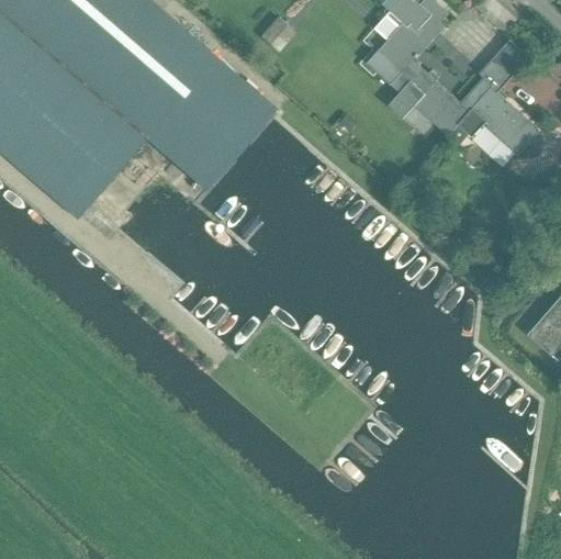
[(145,138),(205,189),(275,109),(148,0),(0,0),(0,151),(77,217),(145,138)]
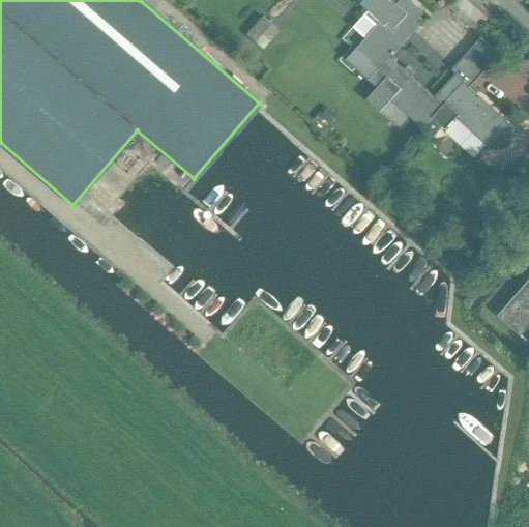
[(380,21),(346,58),(377,86),(399,60),(392,55),(419,24),(415,20),(423,10),(411,0),(399,0),(397,2),(394,0),(362,0),(360,2),(380,21)]
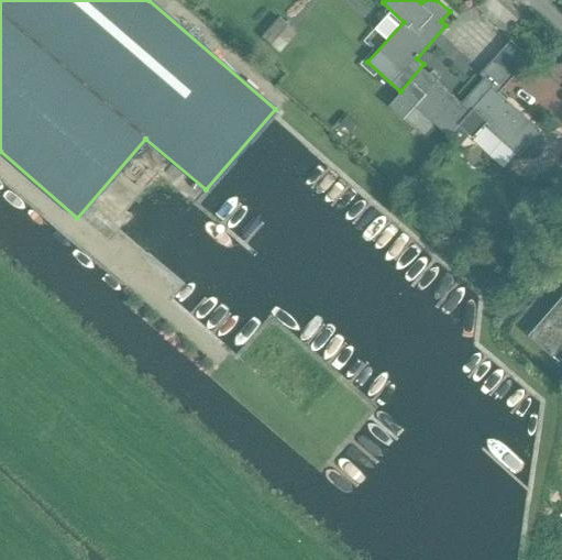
[(278,17),(261,35),(277,51),(295,31),(278,17)]
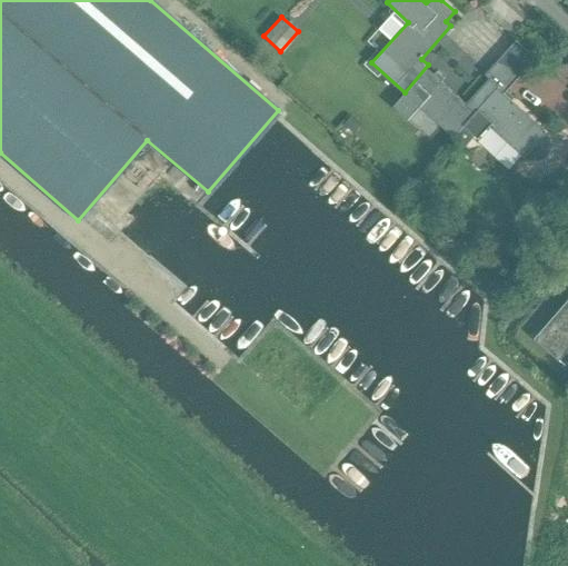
[(516,39),(497,61),(517,79),(536,57),(516,39)]
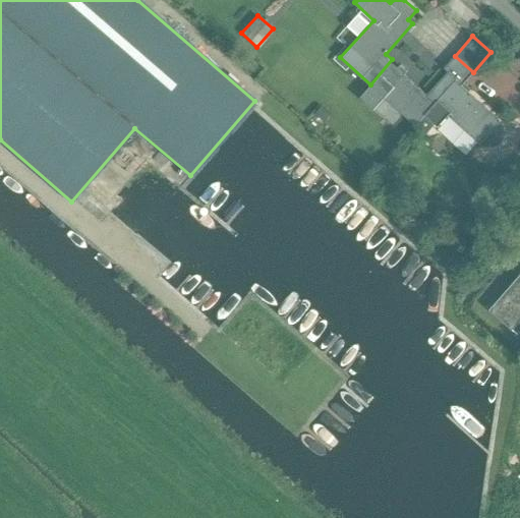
[(425,114),(416,124),(435,123),(449,114),(479,142),(480,141),(492,146),(499,144),(504,137),(506,129),(503,122),(500,119),(501,119),(473,72),(455,56),(427,94),(426,95),(436,103),(424,114),(425,114)]
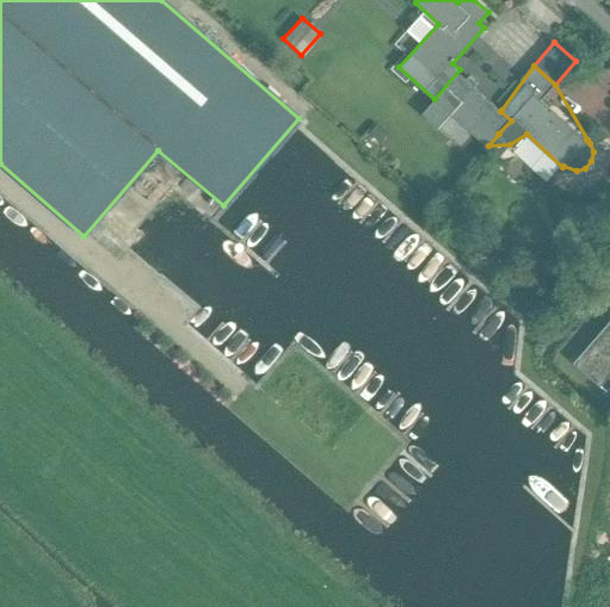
[(436,100),(423,113),(438,128),(450,115),(468,129),(487,147),(488,146),(499,134),(498,134),(511,121),(500,111),(501,110),(492,101),(458,73),(461,70),(460,69),(435,99),(436,100)]
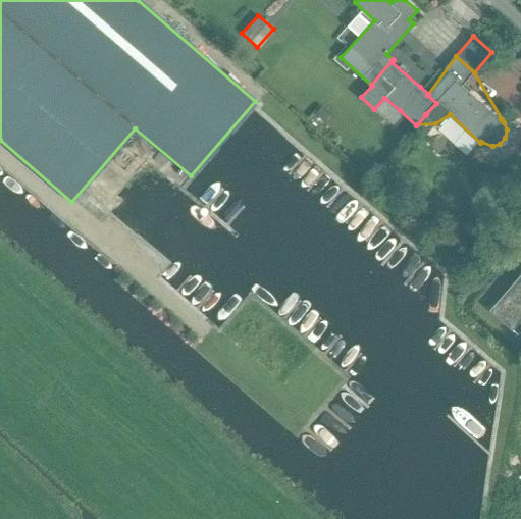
[(330,112),(321,105),(315,113),(324,120),(330,112)]
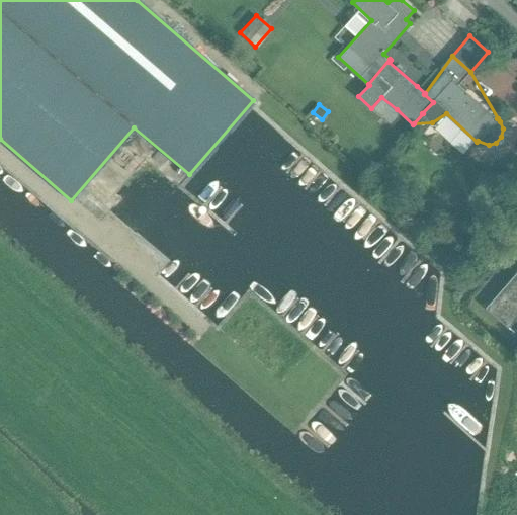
[(516,272),(487,307),(504,322),(509,327),(510,326),(516,331),(516,272)]
